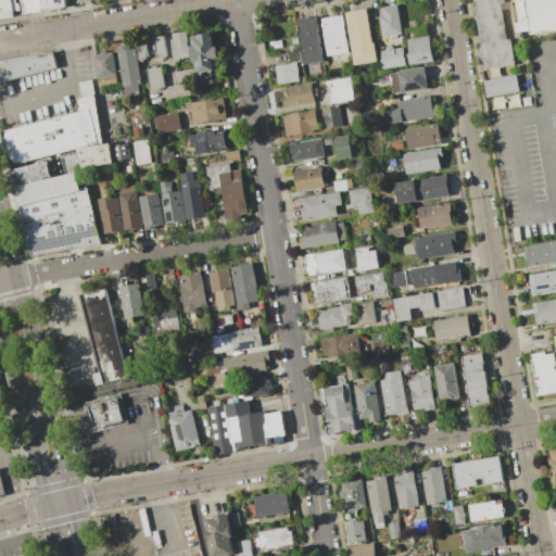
[(10,0),(14,16),(0,17),(0,0),(10,0)]
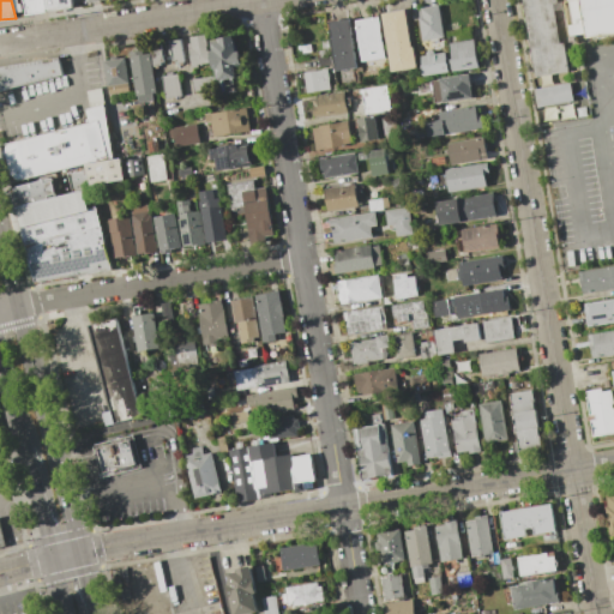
[(43,0),(46,11),(24,14),(22,0),(43,0)]
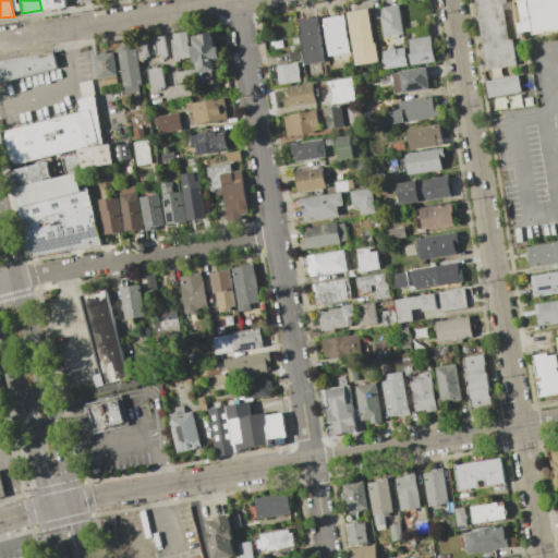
[(64,0),(65,7),(41,10),(39,0),(64,0)]
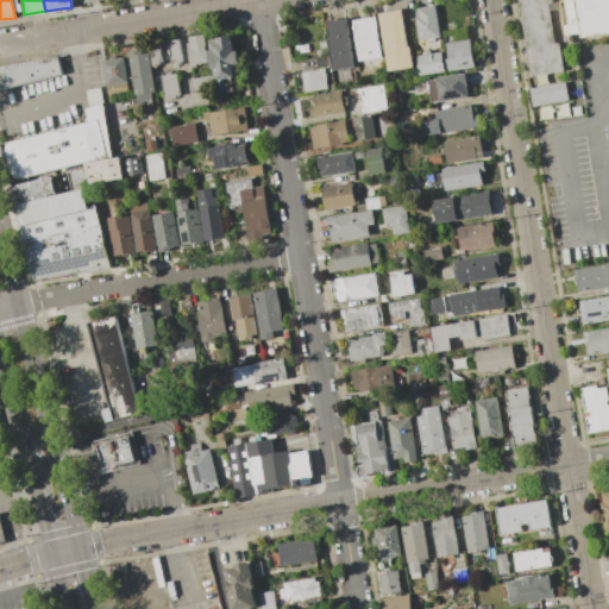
[(563,70),(558,42),(553,43),(547,2),(552,2),(551,0),(518,0),(529,75),(563,70)]
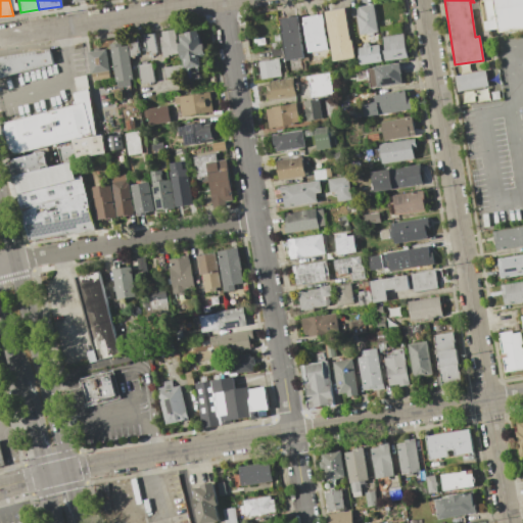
[(522,0),(522,28),(500,32),(500,28),(486,30),(481,0),(522,0)]
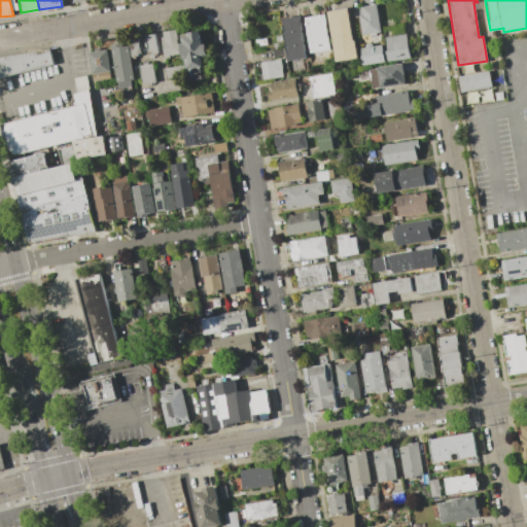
[(362,14),(360,6),(376,3),(381,32),(376,32),(376,34),(370,35),(370,33),(362,34),(359,14),(362,14)]
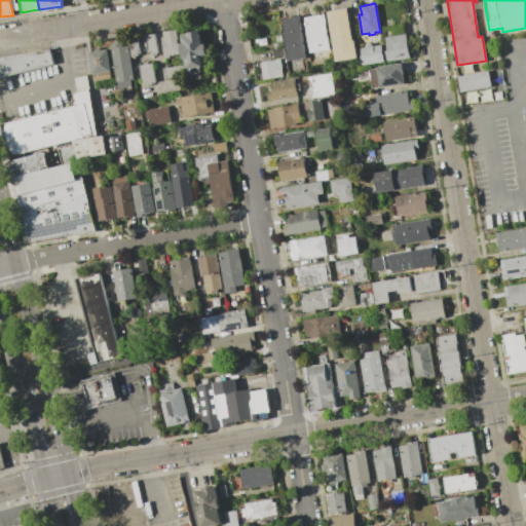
[(346,8),(351,40),(353,40),(355,58),(335,61),(327,11),(346,8)]
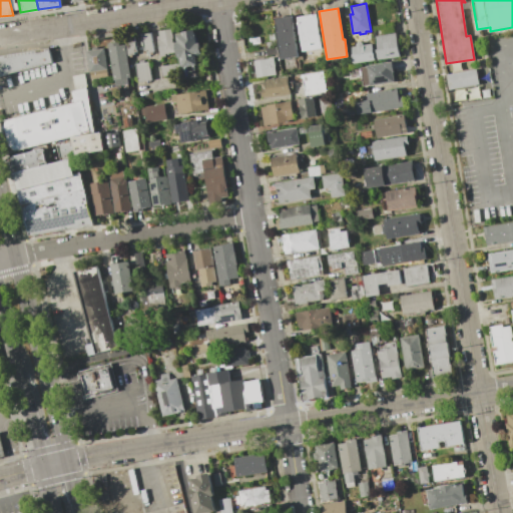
[(316,13),(322,48),(302,51),(296,17),(316,13)]
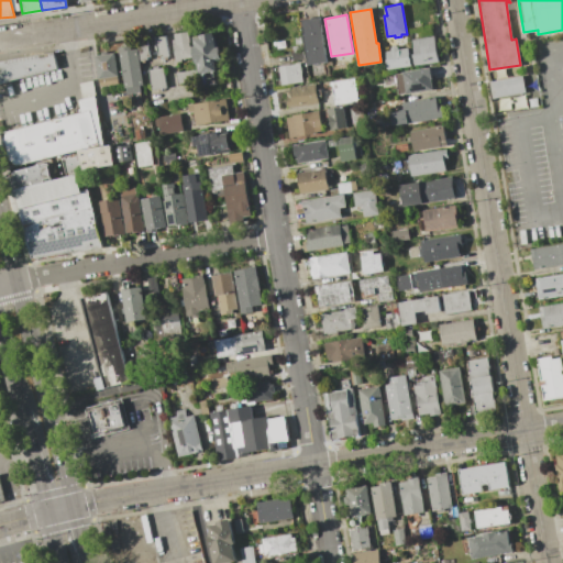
[(318,17),(326,62),(307,65),(299,20),(318,17)]
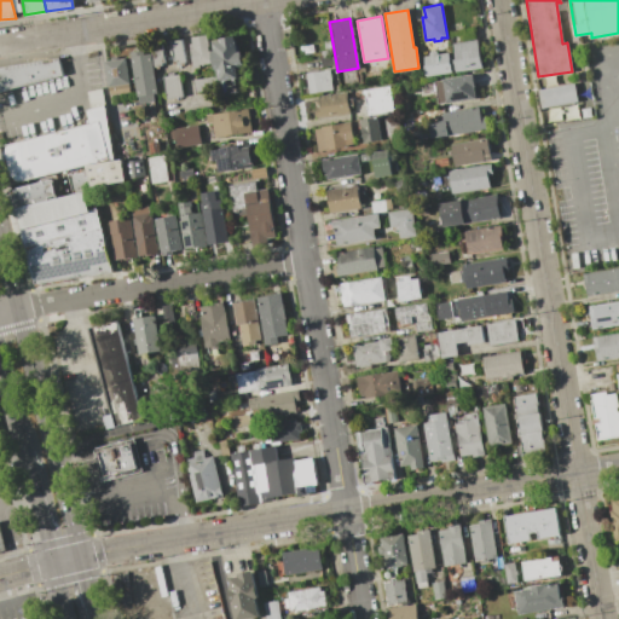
[(191,44),(190,38),(206,35),(207,40),(208,40),(208,41),(207,42),(210,63),(202,64),(202,67),(200,67),(200,65),(198,65),(198,68),(192,69),(189,45),(191,44)]
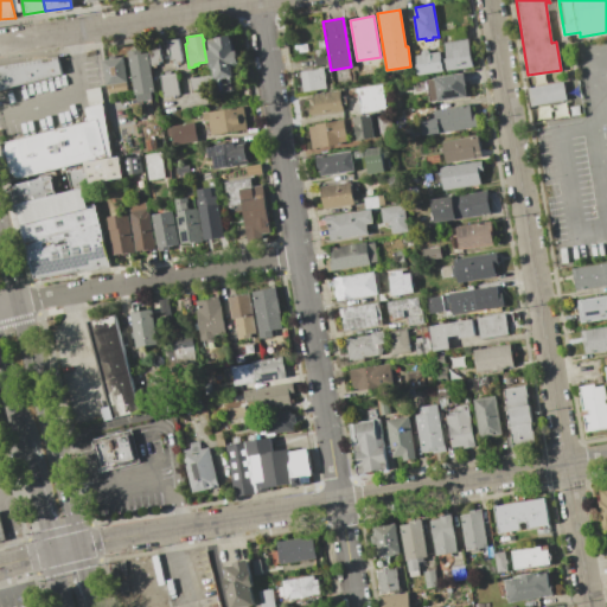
[(229,36),(231,50),(237,50),(238,64),(231,65),(232,76),(216,78),(216,77),(212,78),(206,40),(229,36)]
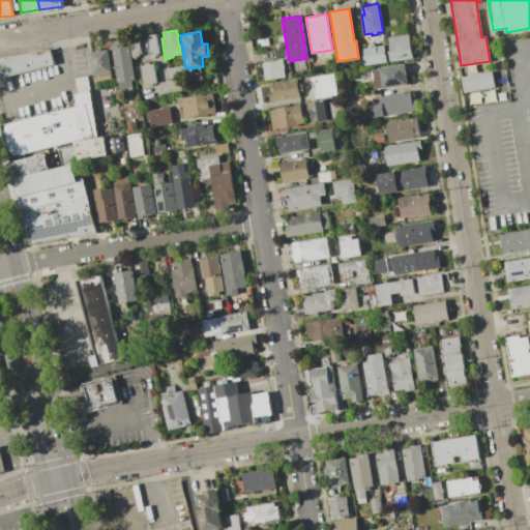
[(155,33),(157,53),(156,56),(154,56),(154,54),(151,54),(151,53),(148,52),(145,35),(155,33)]
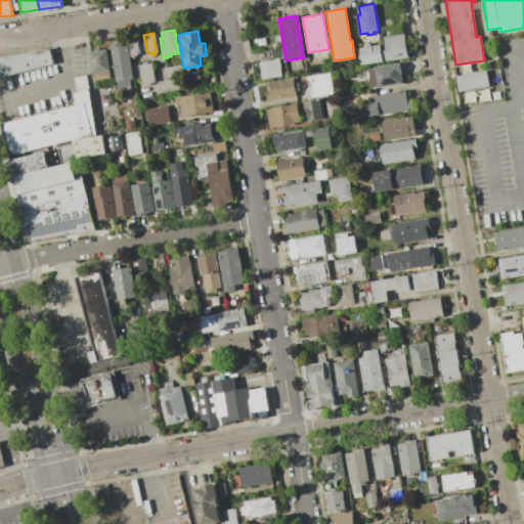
[(385,50),(383,36),(403,33),(407,56),(385,60),(383,50),(385,50)]
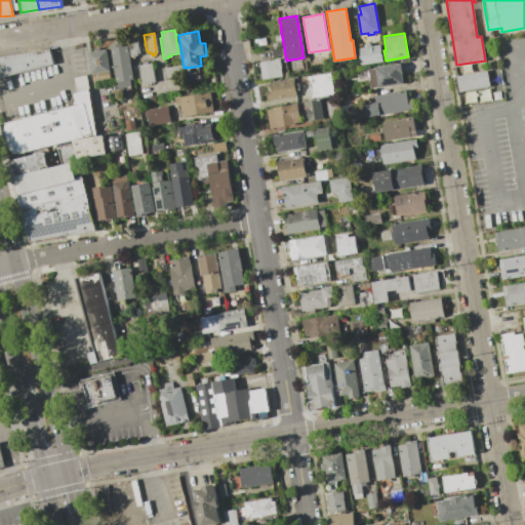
[(136,36),(139,53),(138,53),(138,55),(134,56),(134,58),(132,58),(132,56),(130,56),(127,37),(136,36)]
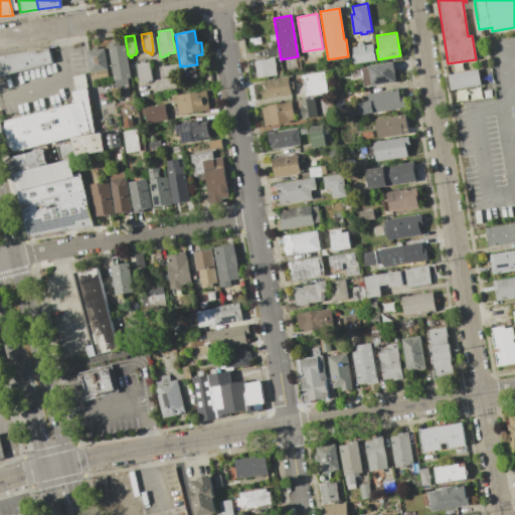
[(116,42),(117,46),(125,44),(131,77),(127,78),(127,84),(115,87),(112,67),(110,67),(110,63),(111,63),(108,44),(116,42)]
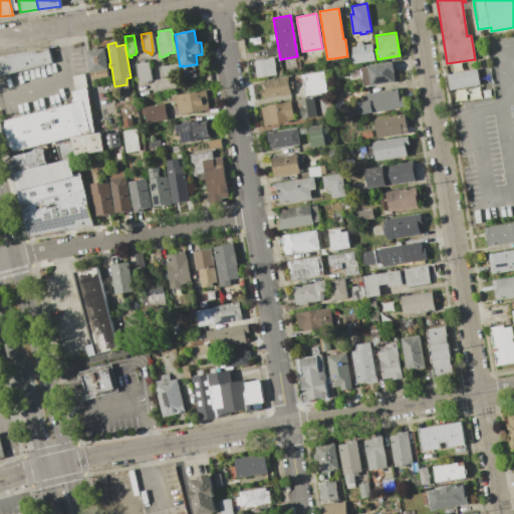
[(352,52),(351,46),(356,46),(355,43),(362,42),(362,45),(372,43),(374,60),(353,63),(351,52),(352,52)]
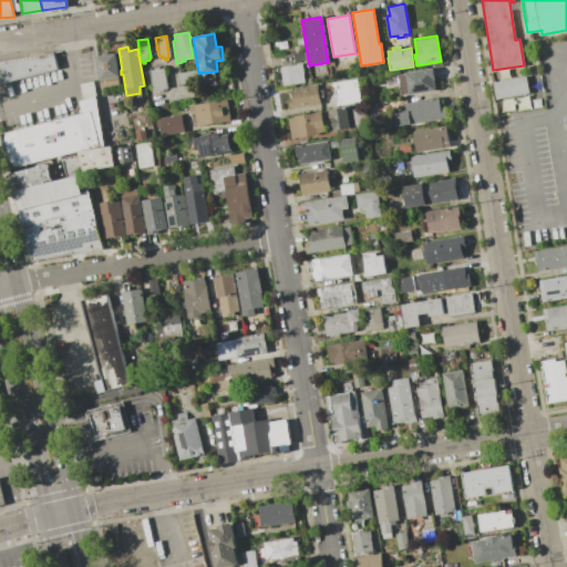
[(305,51),(306,59),(294,61),(292,53),(305,51)]
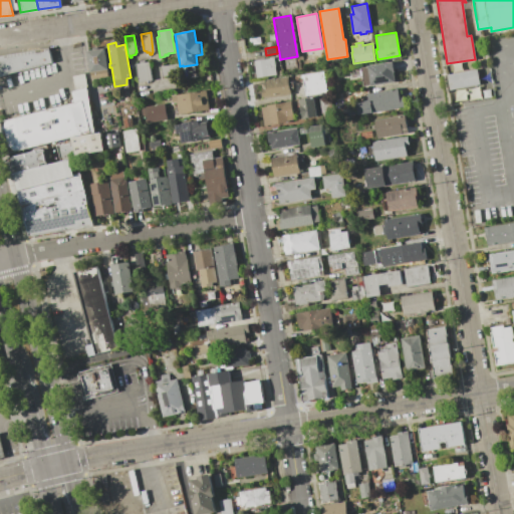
[(0,75),(51,62),(47,47),(0,55),(0,75)]
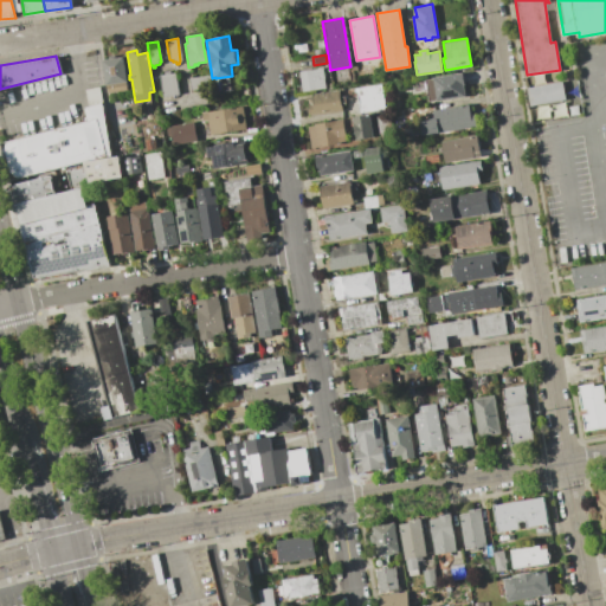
[(122,57),(127,82),(124,82),(126,90),(105,92),(101,60),(122,57)]
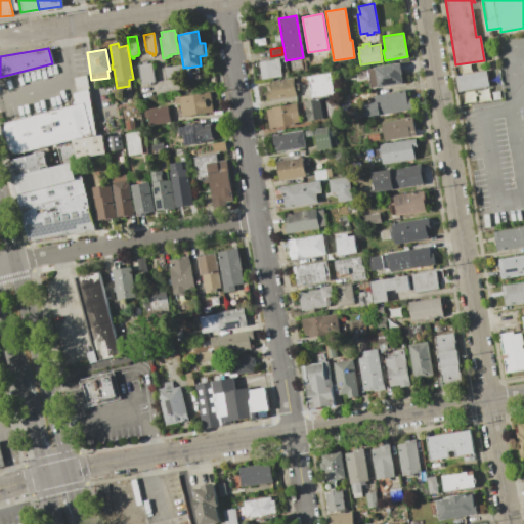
[(278,58),(281,76),(261,79),(258,61),(278,58)]
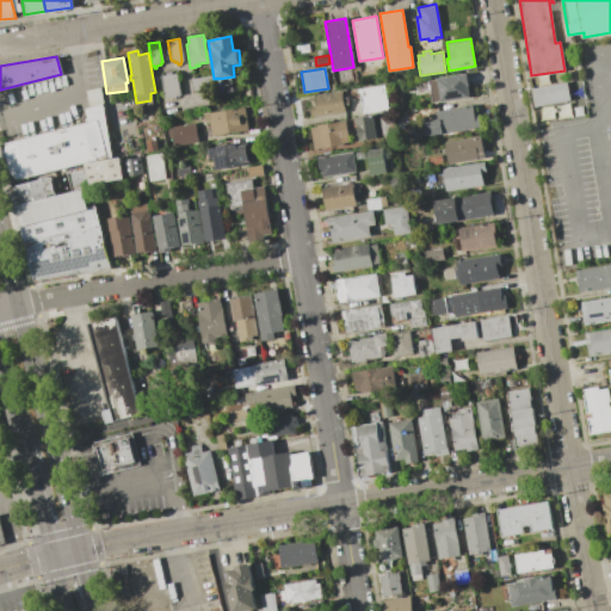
[(466,73),(468,85),(467,86),(469,97),(439,102),(439,100),(432,102),(429,80),(436,79),(436,78),(466,73)]
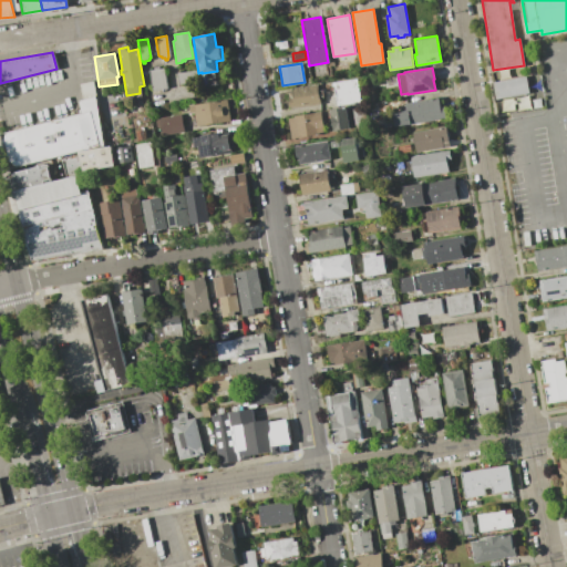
[(164,69),(167,89),(162,90),(162,92),(158,92),(158,90),(153,91),(150,71),(164,69)]
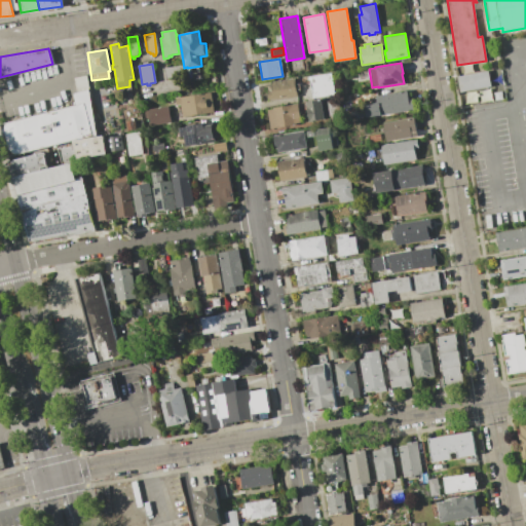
[(182,65),(184,76),(180,77),(180,76),(174,77),(174,78),(173,78),(173,77),(165,78),(163,68),(182,65)]
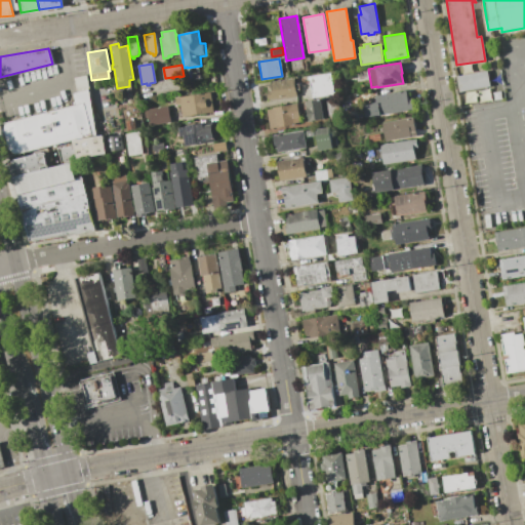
[(487,71),(489,86),(458,91),(455,76),(487,71)]
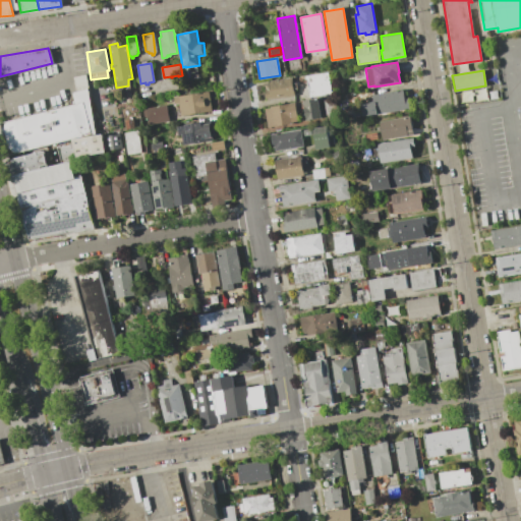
[(328,72),(332,94),(309,97),(306,75),(328,72)]
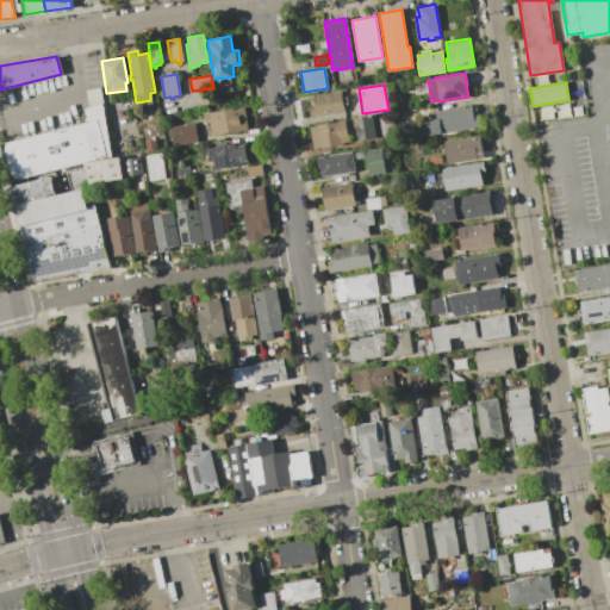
[(0,148),(10,182),(111,156),(99,87),(85,89),(88,107),(83,109),(87,122),(0,143),(0,148)]
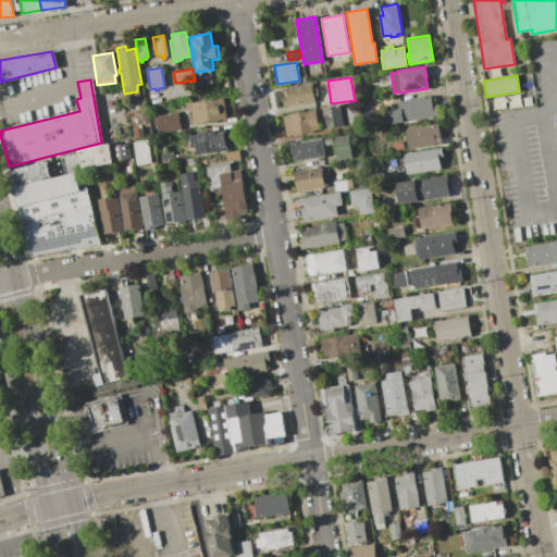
[(287,89),(286,87),(311,83),(314,102),(284,107),(281,90),(287,89)]
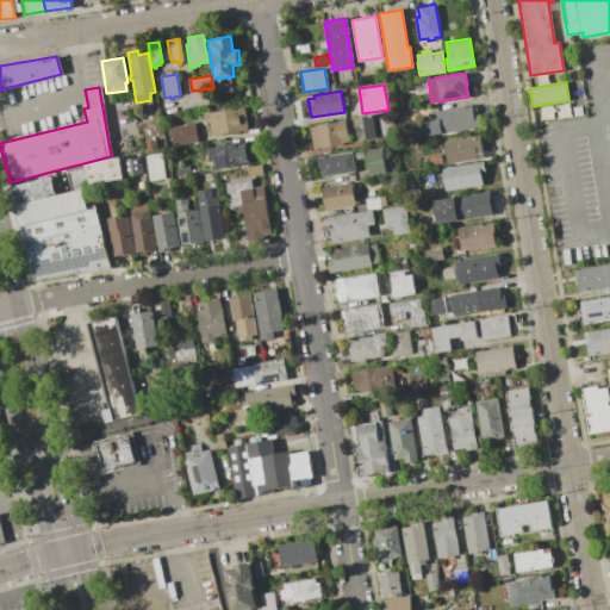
[(436,119),(435,111),(472,105),(473,116),(479,114),(480,126),(424,136),(422,122),(436,119)]
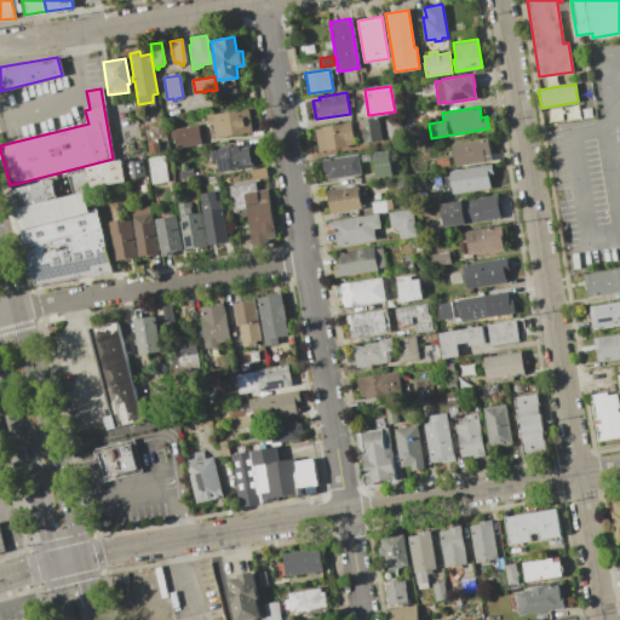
[(205,115),(248,109),(251,132),(214,138),(212,124),(206,125),(205,115)]
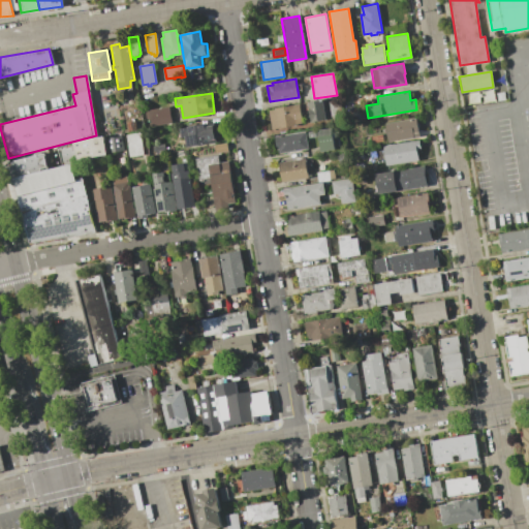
[(322,99),(325,120),(311,122),(308,102),(322,99)]
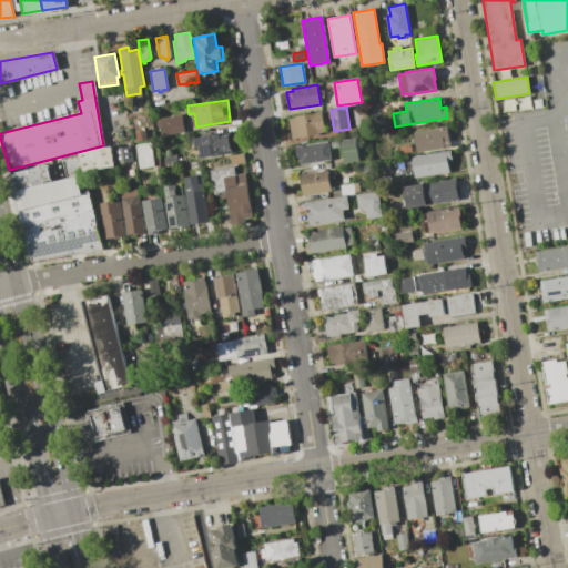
[(364,108),(368,130),(355,132),(352,110),(364,108)]
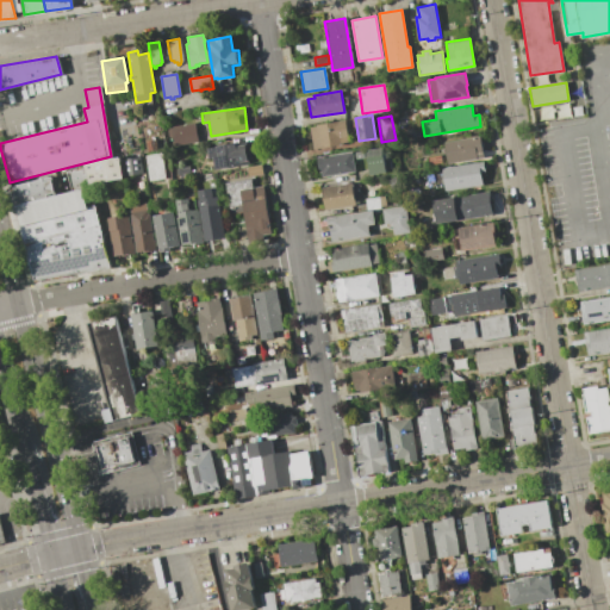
[(316,126),(316,124),(344,120),(348,137),(346,137),(347,142),(342,143),(342,144),(312,149),(309,128),(316,126)]
